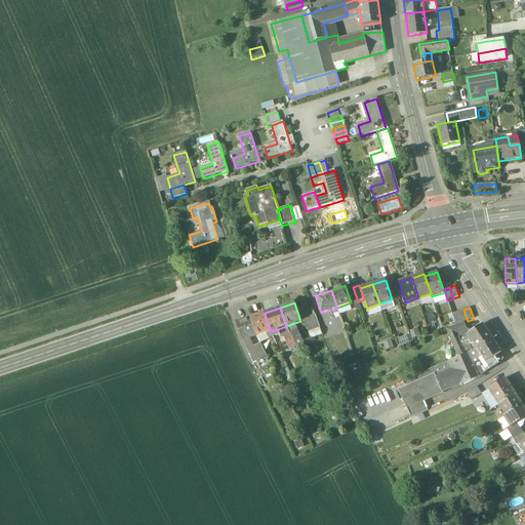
[(468,321),(463,310),(458,312),(461,323),(468,321)]
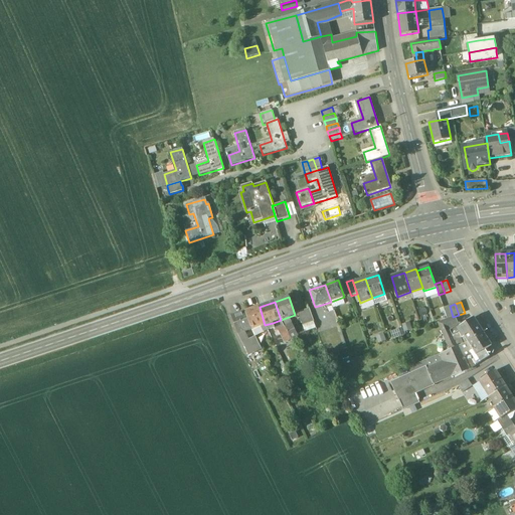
[(450,306),(444,308),(448,319),(453,317),(450,306)]
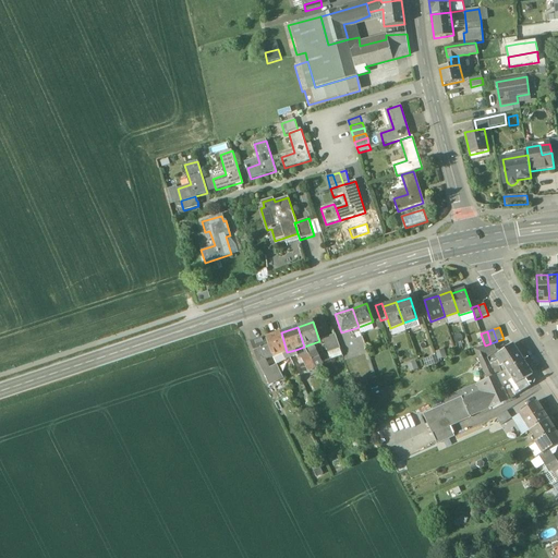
[(281,332),(266,338),(273,358),(283,354),(287,352),(281,332)]
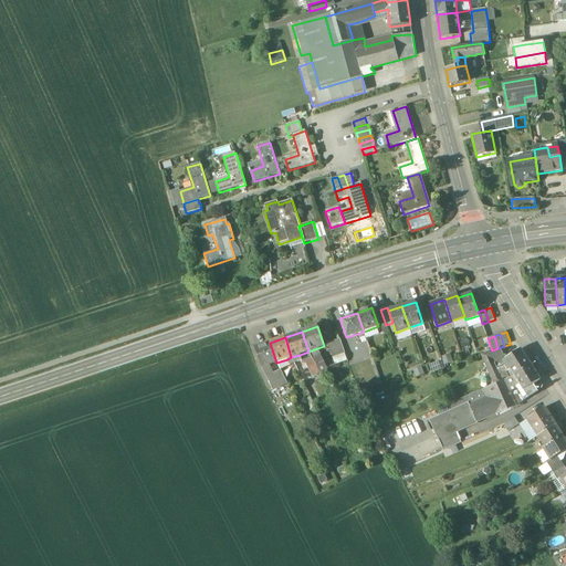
[(345,354),(339,339),(327,344),(333,358),(345,354)]
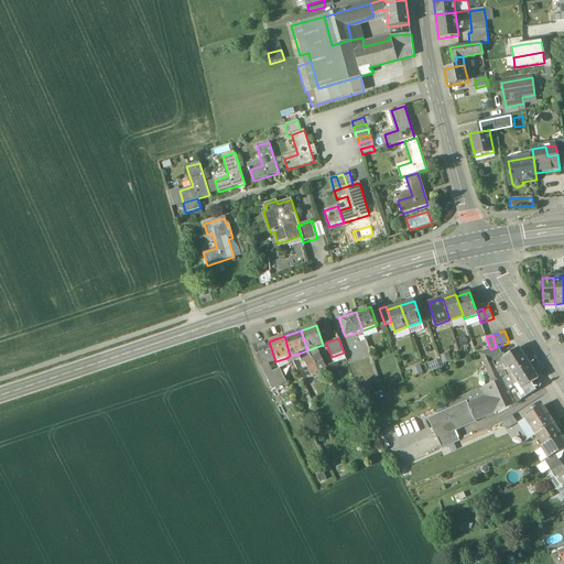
[(366,339),(358,342),(362,353),(366,351),(365,349),(368,347),(366,339)]
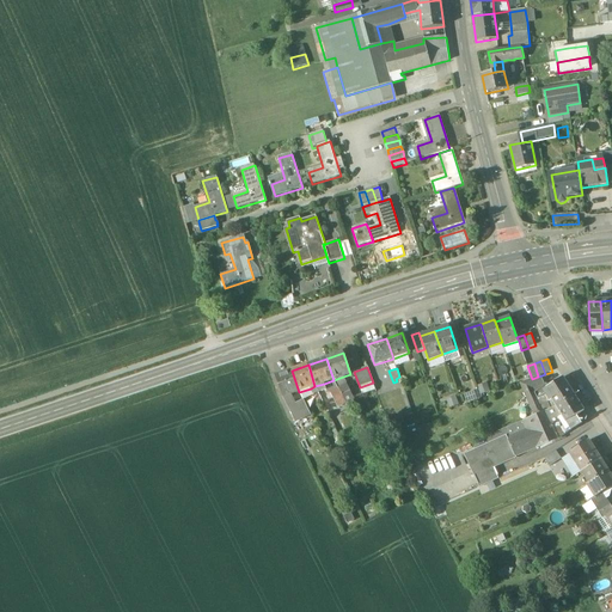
[(292,371),(276,377),(283,398),(289,396),(299,392),(292,371)]
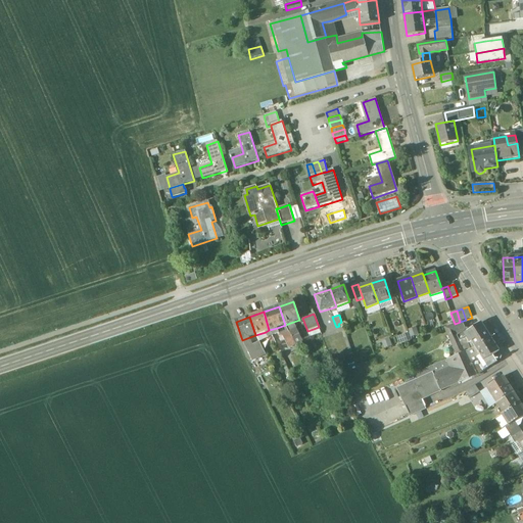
[(293,322),(285,325),(289,333),(296,330),(293,322)]
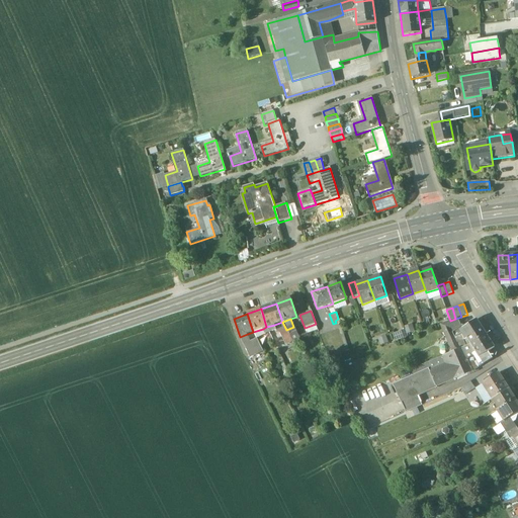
[(457,319),(448,322),(452,331),(461,327),(457,319)]
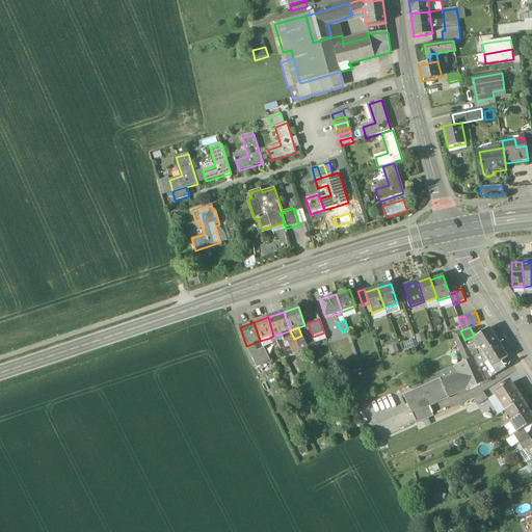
[(489,328),(474,338),(480,348),(484,353),(499,344),(489,328)]
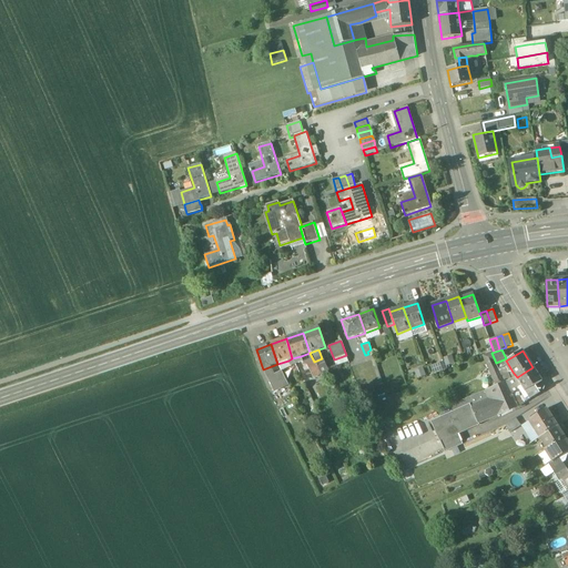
[(314,362),(310,353),(301,356),(303,362),(303,363),(306,365),(307,365),(314,362)]
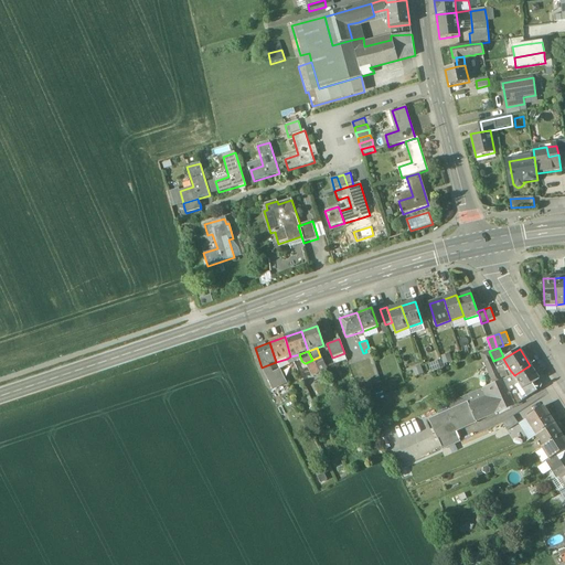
[(489,351),(481,354),(486,365),(493,361),(489,351)]
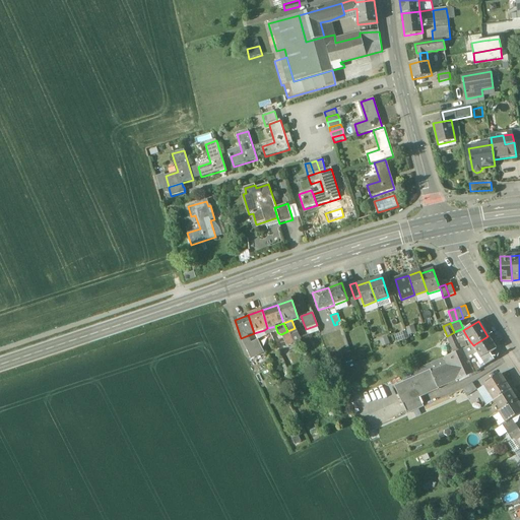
[(406,327),(409,335),(416,332),(414,325),(406,327)]
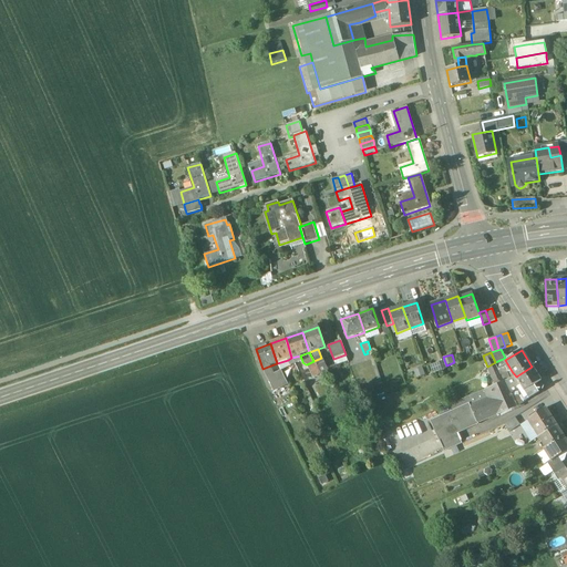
[(328,371),(321,358),(313,361),(320,373),(328,371)]
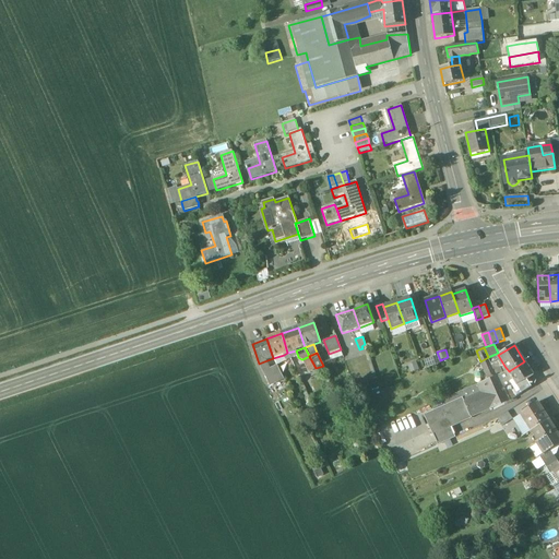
[(480,361),(486,373),(504,366),(498,355),(498,353),(488,357),(480,361)]
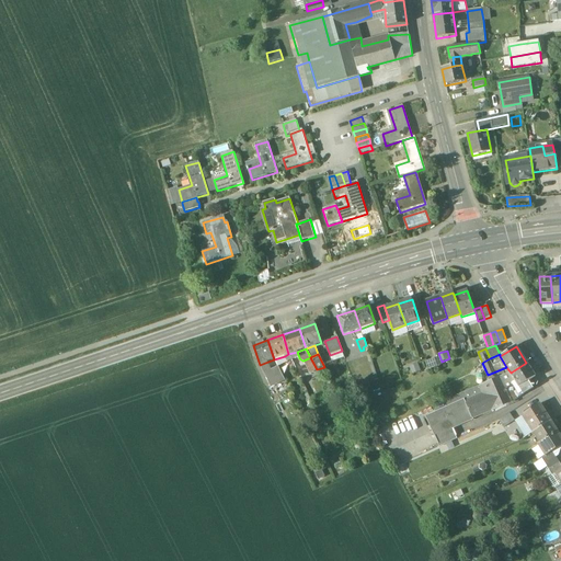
[(310,357),(304,361),(309,374),(317,369),(310,357)]
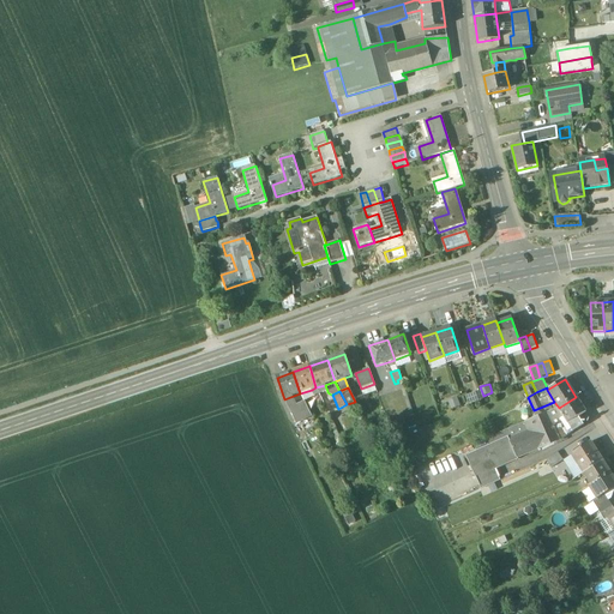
[(300,408),(298,409),(290,397),(284,399),(298,426),(306,423),(302,416),(304,416),(300,408)]
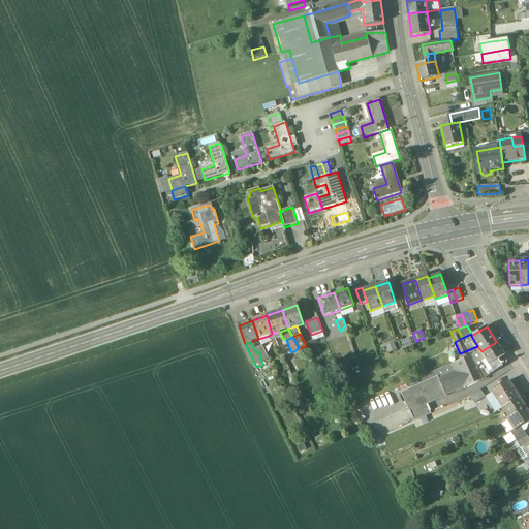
[(481,351),(480,352),(485,359),(489,366),(498,360),(505,355),(496,342),(481,351)]
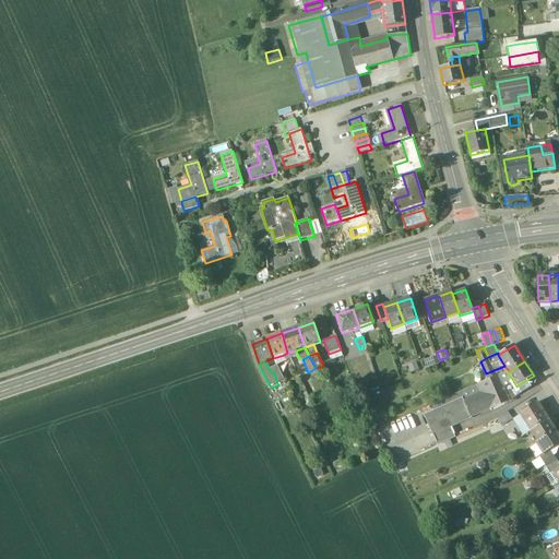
[(504,366),(486,373),(488,380),(499,376),(508,372),(509,371),(504,366)]
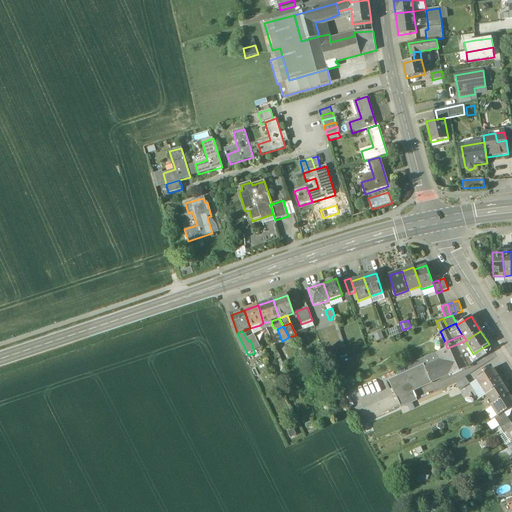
[(263,353),(255,338),(250,340),(253,347),(252,347),(255,353),(256,356),(263,353)]
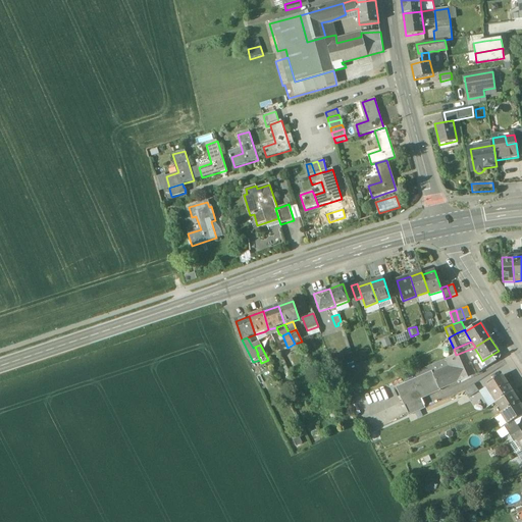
[(474,348),(466,351),(469,357),(478,354),(474,348)]
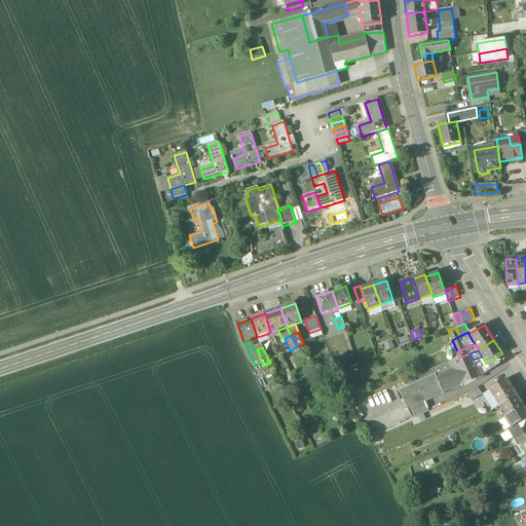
[(453,371),(436,379),(442,395),(443,395),(480,378),(480,377),(473,360),(470,353),(459,358),(450,363),(453,371)]
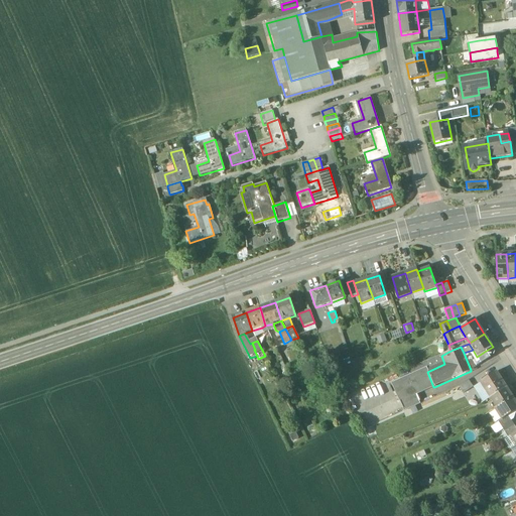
[(477,357),(473,350),(464,353),(471,370),(491,358),(486,351),(477,357)]
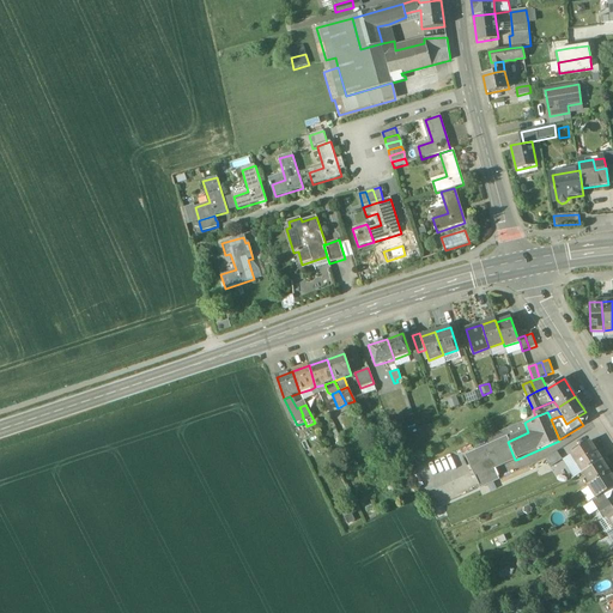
[(508,442),(505,438),(467,454),(477,477),(516,460),(515,460),(508,442)]
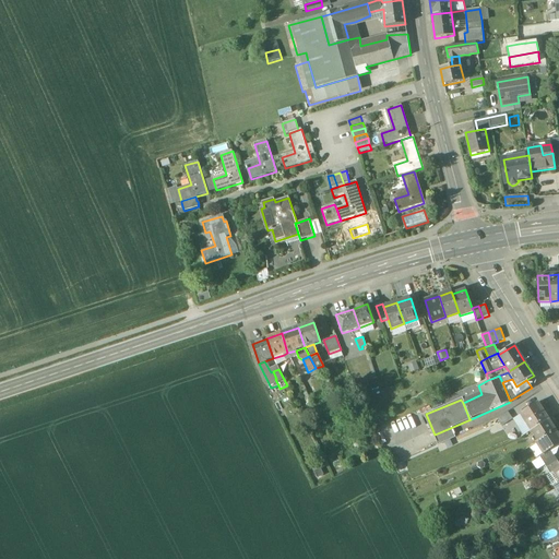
[(537,403),(520,415),(523,419),(531,431),(549,419),(537,403)]
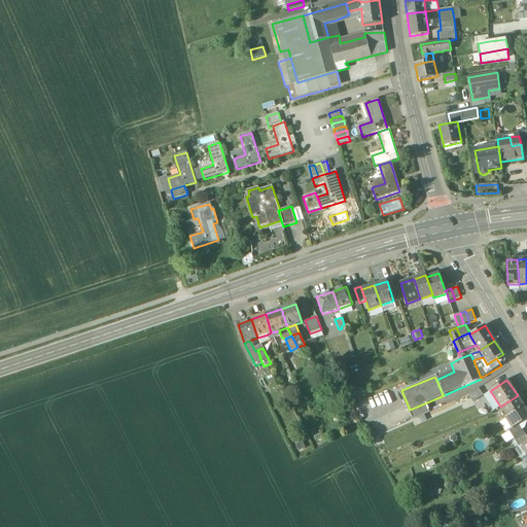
[(479,388),(468,395),(473,402),(484,395),(479,388)]
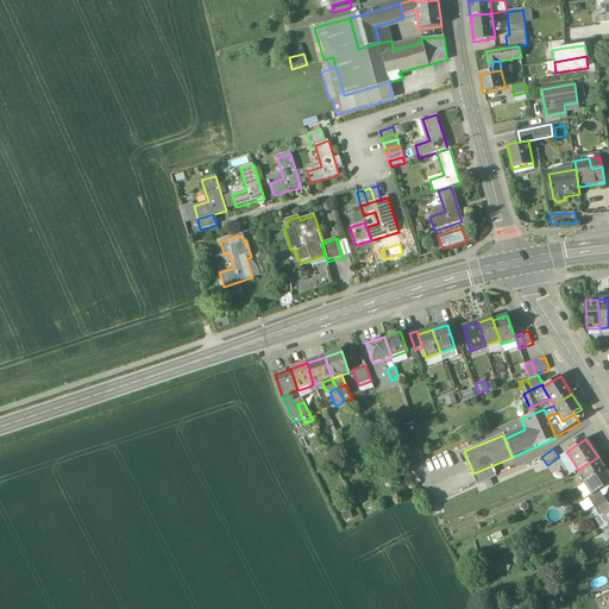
[(578,470),(570,457),(567,459),(571,465),(566,469),(570,476),(578,470)]
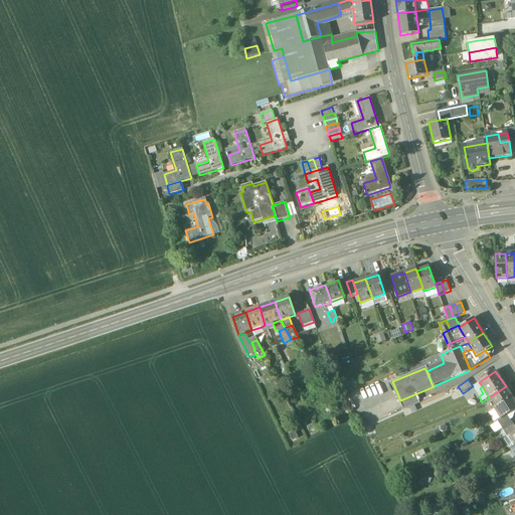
[(506,386),(489,397),(495,407),(496,407),(512,397),(506,386)]
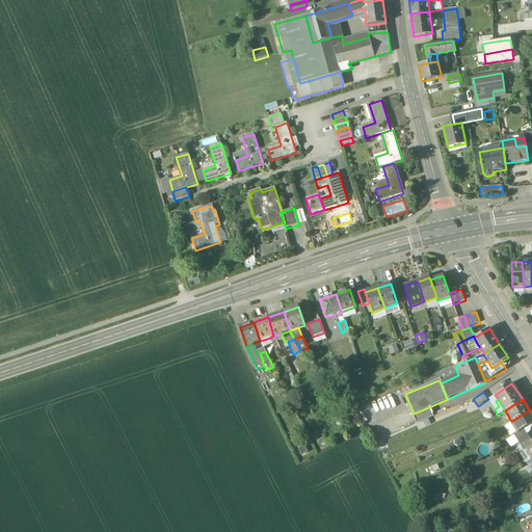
[(531,414),(529,410),(512,421),(511,421),(510,422),(517,433),(524,428),(531,423),(531,414)]
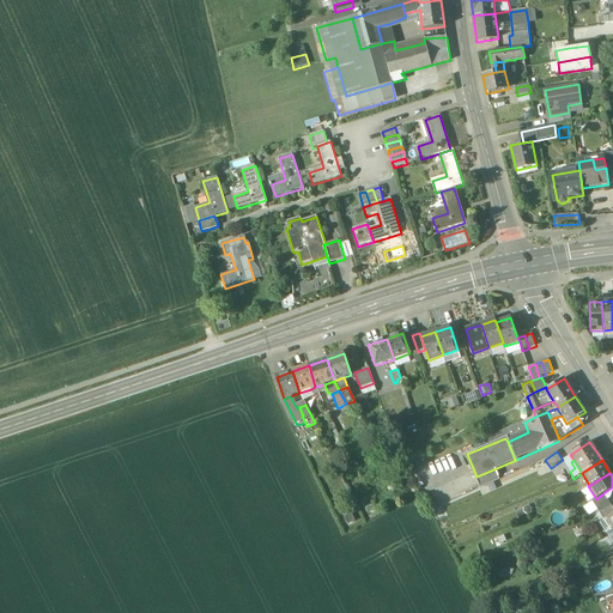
[(596,499),(592,502),(595,508),(608,499),(604,493),(596,499)]
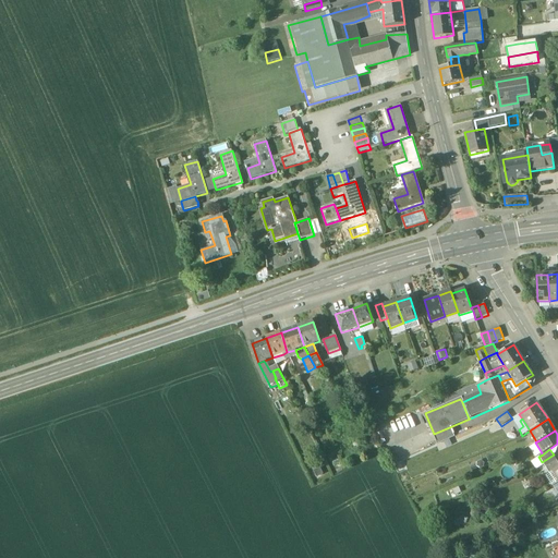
[(554,455),(542,462),(546,468),(557,461),(554,455)]
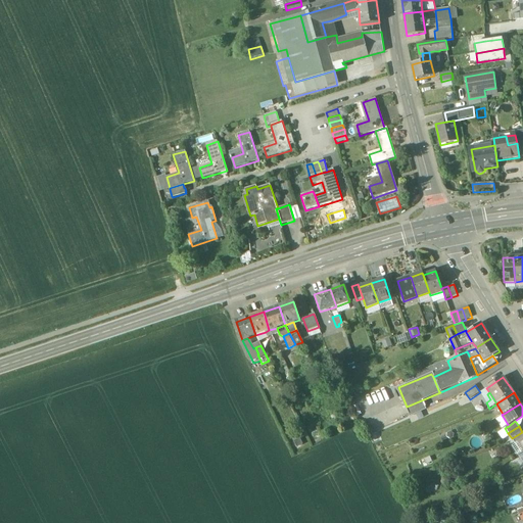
[(522,433),(522,432),(512,438),(515,443),(518,441),(522,437),(522,433)]
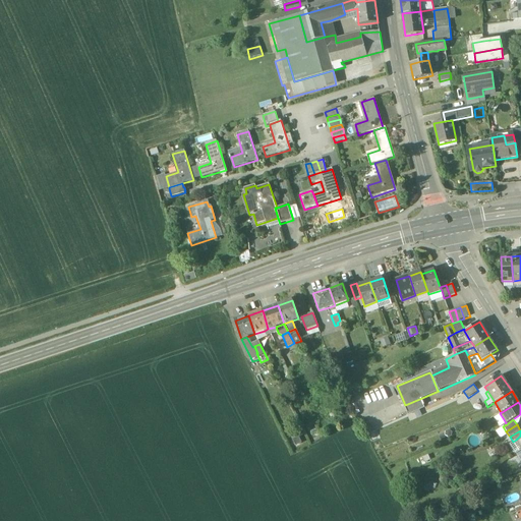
[(442,510),(433,515),(437,520),(439,520),(447,516),(442,510)]
